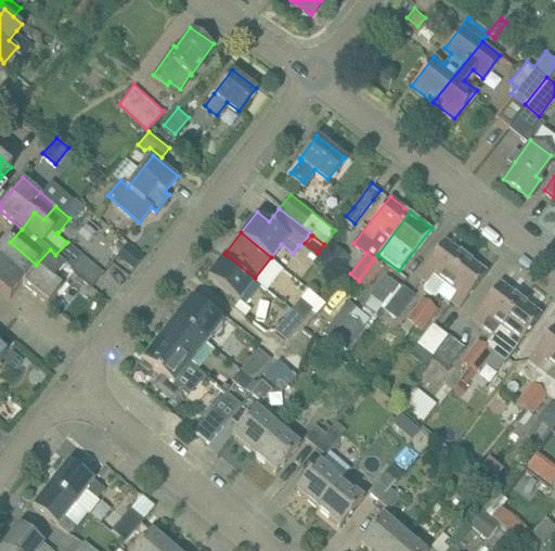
[(20,284),(23,281),(36,265),(10,242),(5,239),(0,245),(0,286),(10,295),(20,284)]
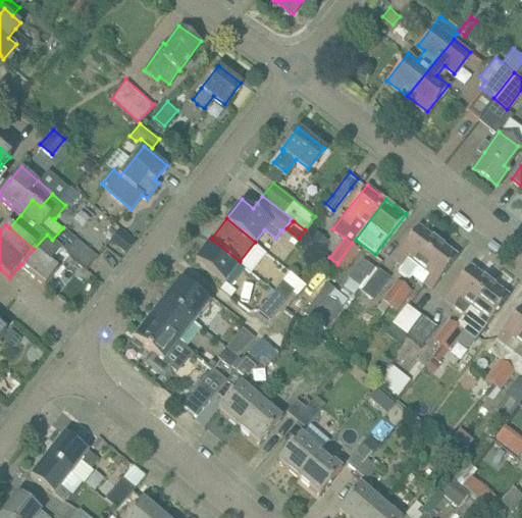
[(312,247),(321,234),(310,224),(300,238),(312,247)]
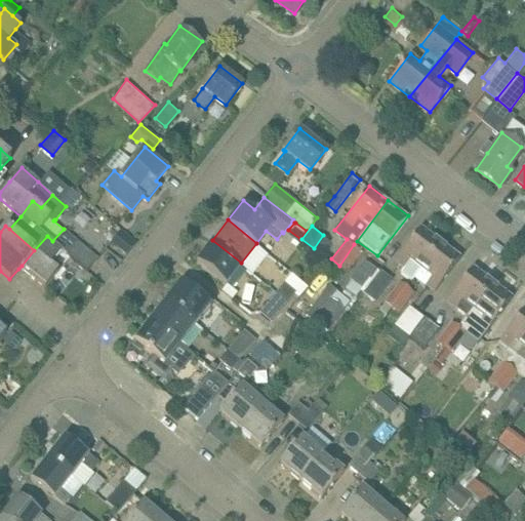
[(440,241),(420,226),(396,258),(405,266),(402,270),(412,277),(421,266),(440,241)]
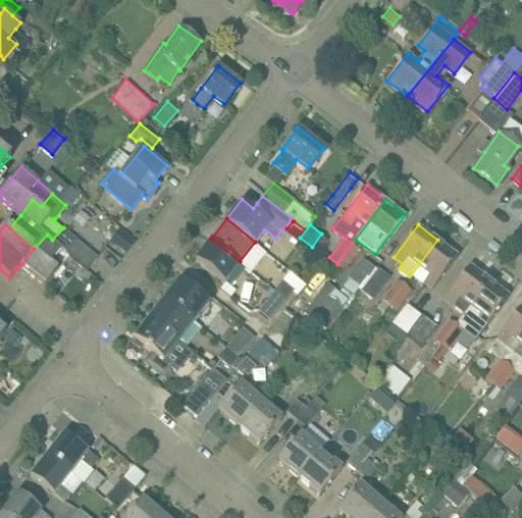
[(34,249),(21,264),(45,283),(63,261),(69,254),(65,251),(77,237),(64,225),(63,227),(52,240),(47,235),(34,249)]
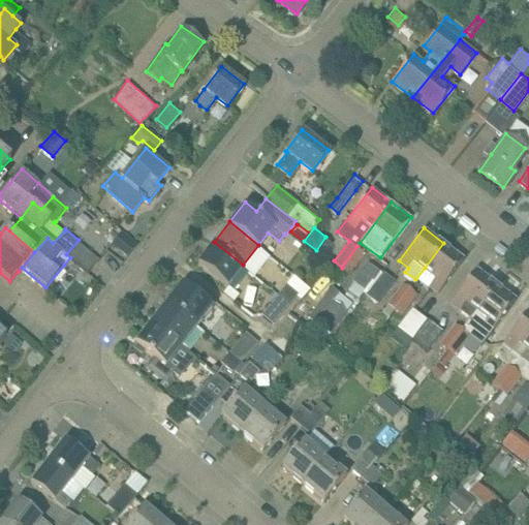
[(120,229),(113,240),(128,252),(136,243),(120,229)]
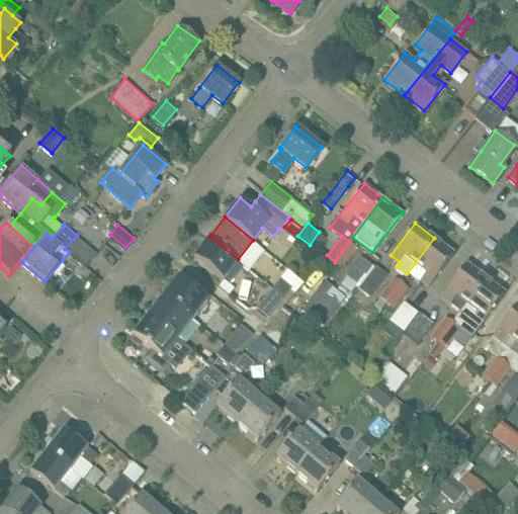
[(97,252),(77,235),(65,249),(69,252),(85,266),(97,252)]
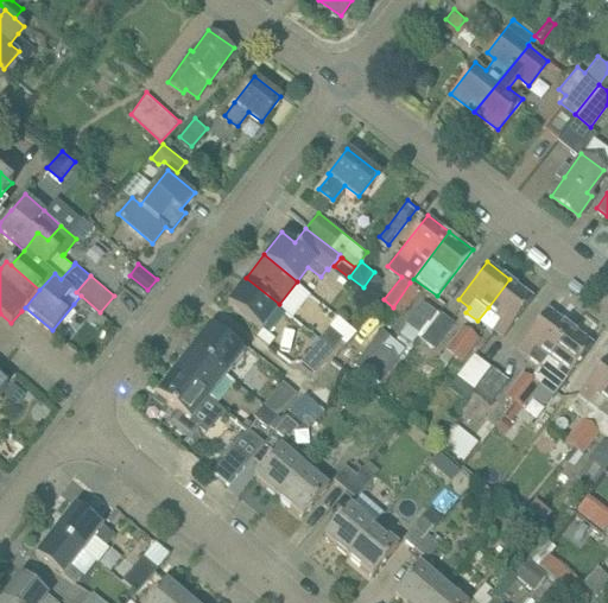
[(279,304),(246,278),(227,300),(263,328),(279,304)]
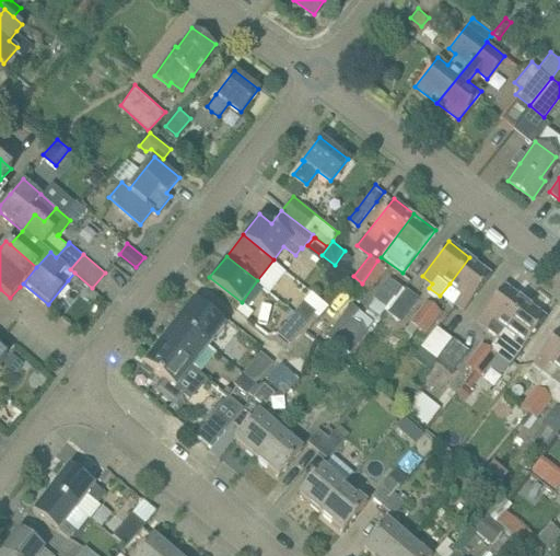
[(490,273),(469,257),(450,284),(461,292),(454,300),(464,308),(490,273)]
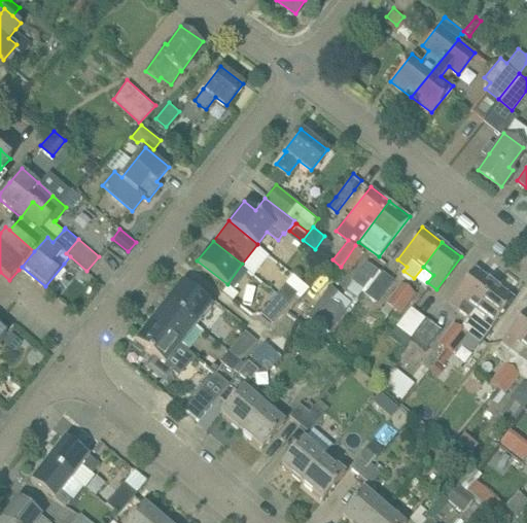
[(363,251),(355,245),(341,267),(347,272),(363,251)]
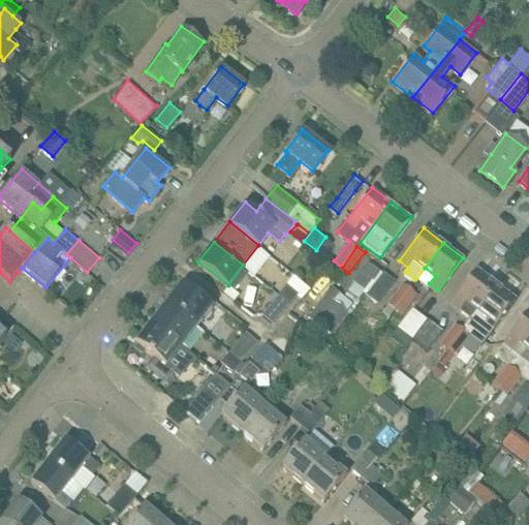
[(353,281),(365,288),(367,290),(381,270),(368,261),(353,281)]
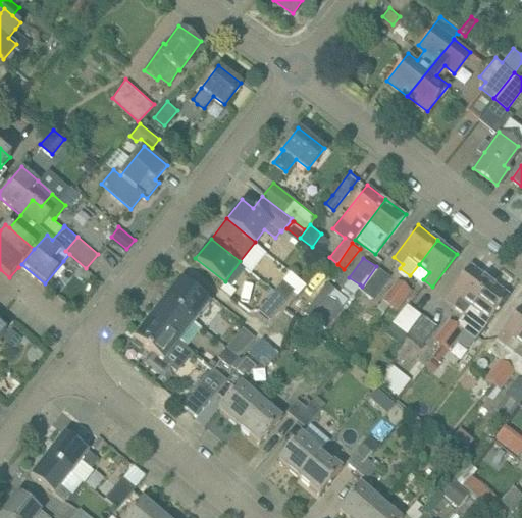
[(489,279),(470,264),(446,297),(454,303),(459,296),(470,304),(489,279)]
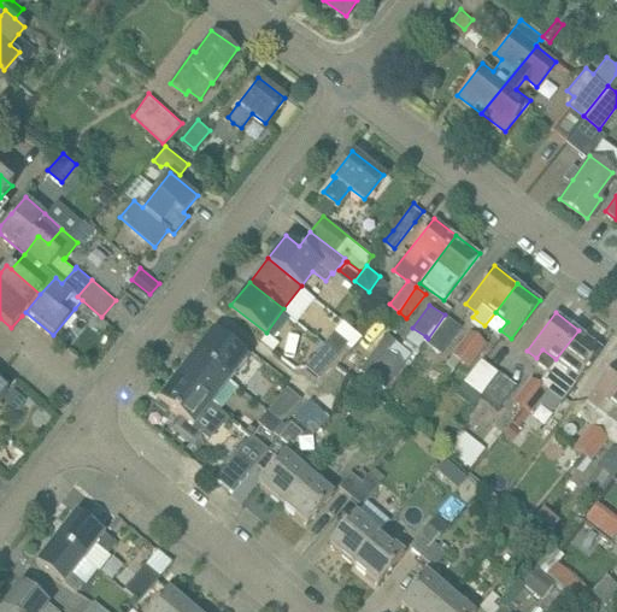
[(334,329),(323,342),(338,353),(348,341),(353,345),(362,335),(342,319),(334,329)]
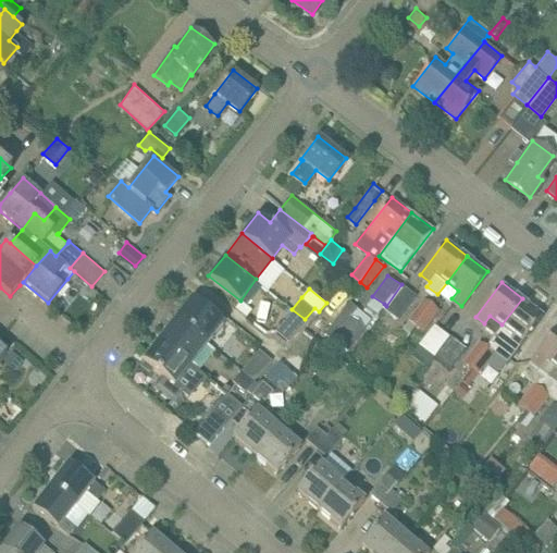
[(193,296),(175,317),(207,341),(223,320),(193,296)]
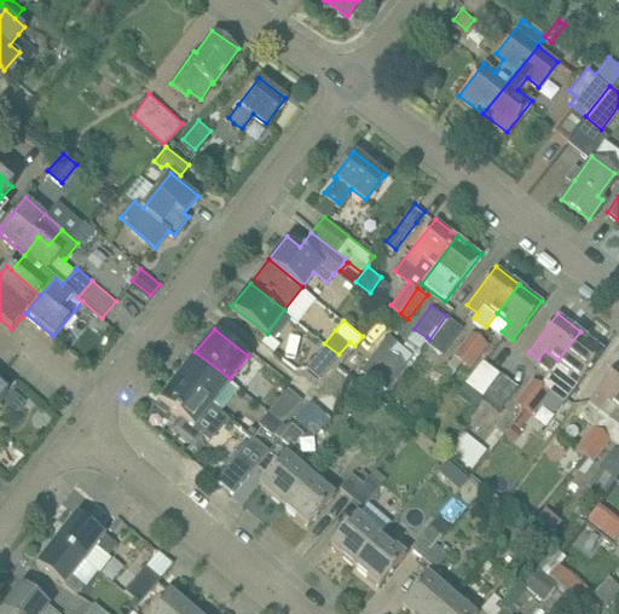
[(406,339),(418,348),(427,337),(414,329),(406,339)]
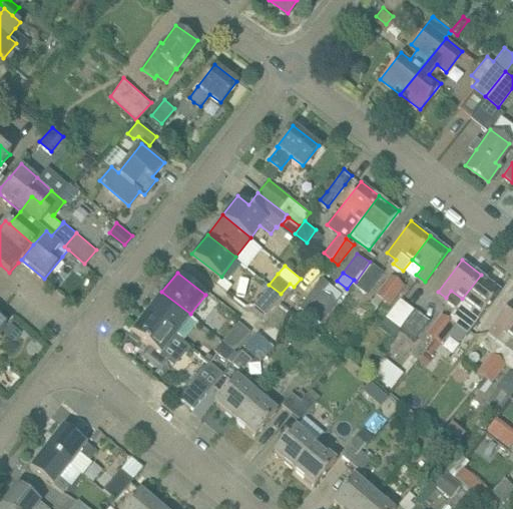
[(382,299),(397,278),(390,273),(375,293),(382,299)]
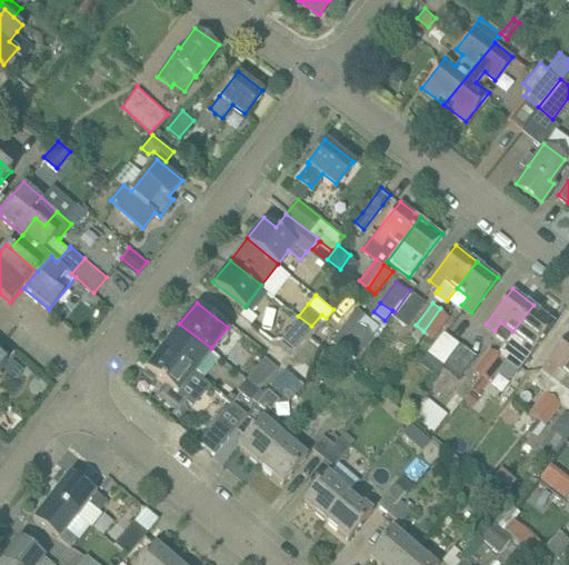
[(533,305),(512,331),(523,340),(517,348),(528,356),(555,320),(533,305)]
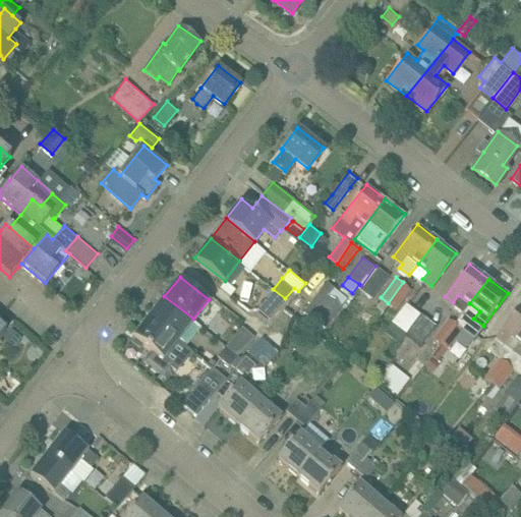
[(326,281),(302,310),(324,328),(332,318),(332,317),(341,304),(328,294),(334,286),(331,284),(330,285),(326,281)]
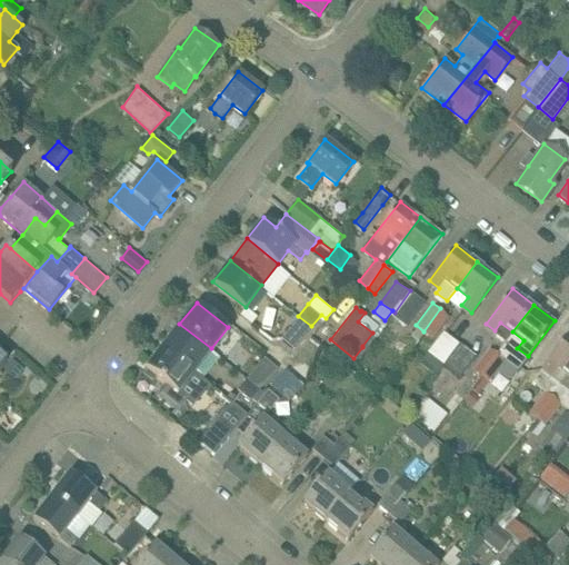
[(448,314),(440,308),(423,331),(432,337),(449,315),(448,314)]
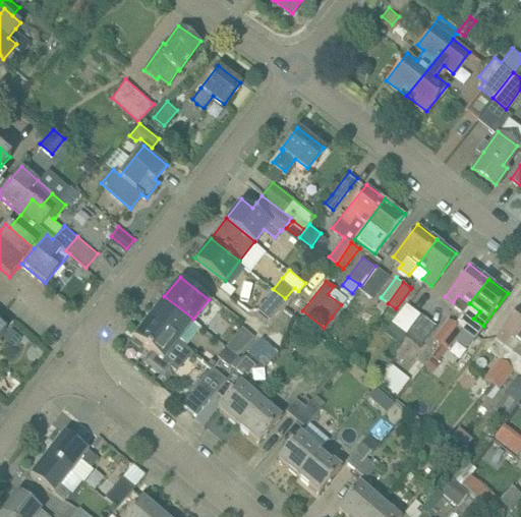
[(285,298),(273,289),(256,307),(269,318),(285,298)]
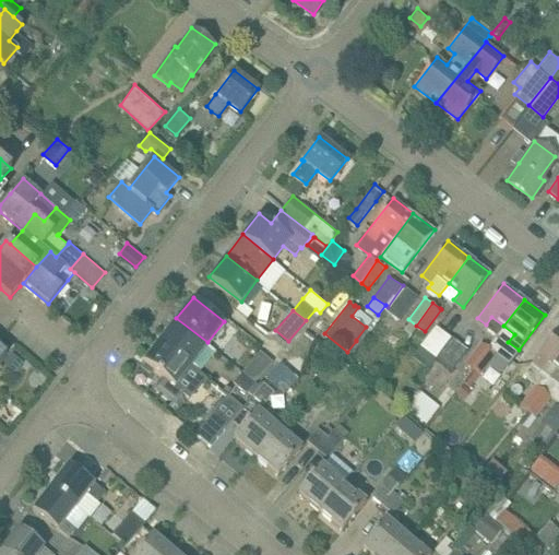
[(161,339),(192,364),(207,342),(176,318),(161,339)]
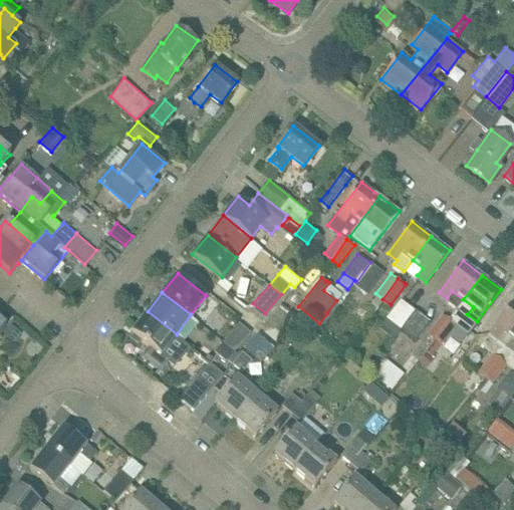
[(401,327),(415,308),(401,297),(387,317),(401,327)]
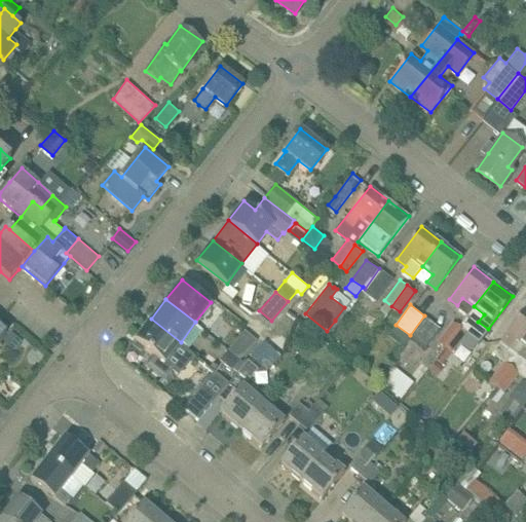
[(525,345),(525,306),(500,339),(510,345),(516,338),(525,345)]
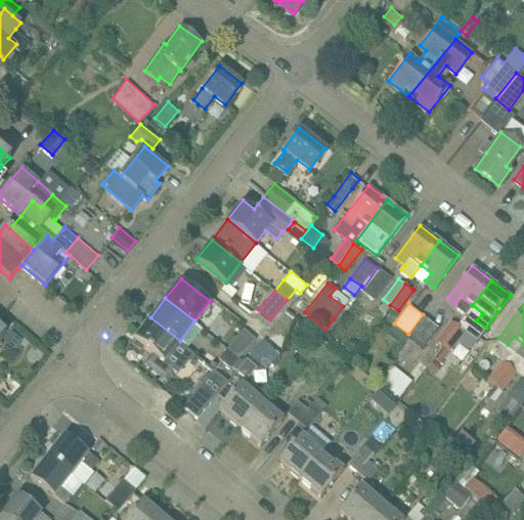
[(423,314),(408,334),(423,345),(438,326),(423,314)]
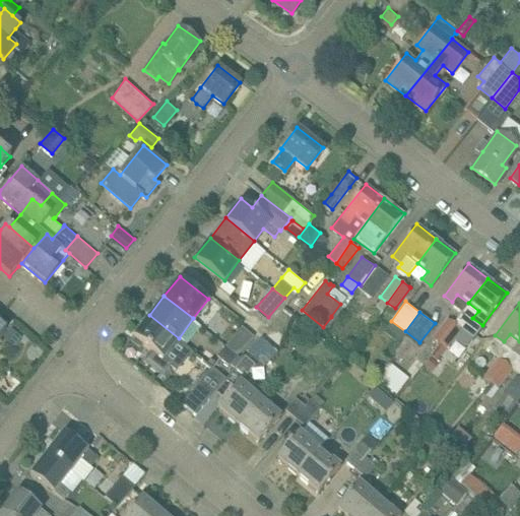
[(179,338),(149,315),(133,334),(151,348),(143,358),(165,375),(173,366),(177,369),(192,349),(179,338)]
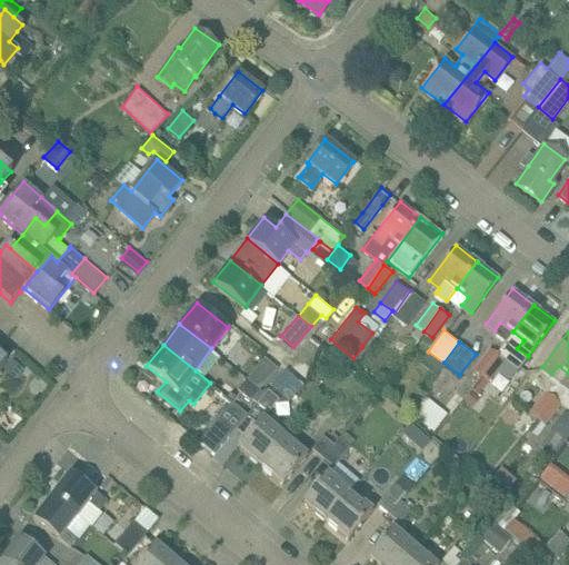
[(480,374),(497,353),(489,346),(471,368),(480,374)]
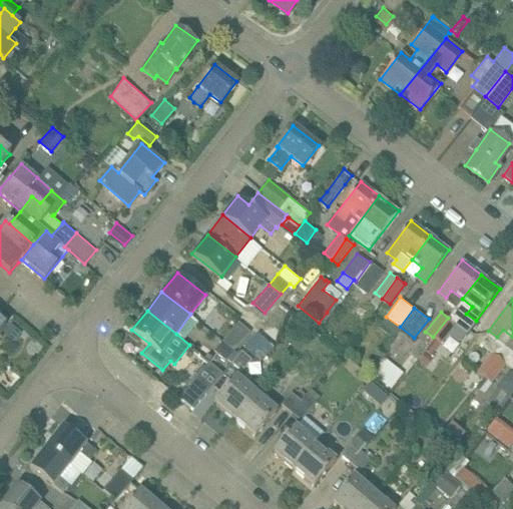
[(456,324),(448,318),(433,337),(440,343),(456,324)]
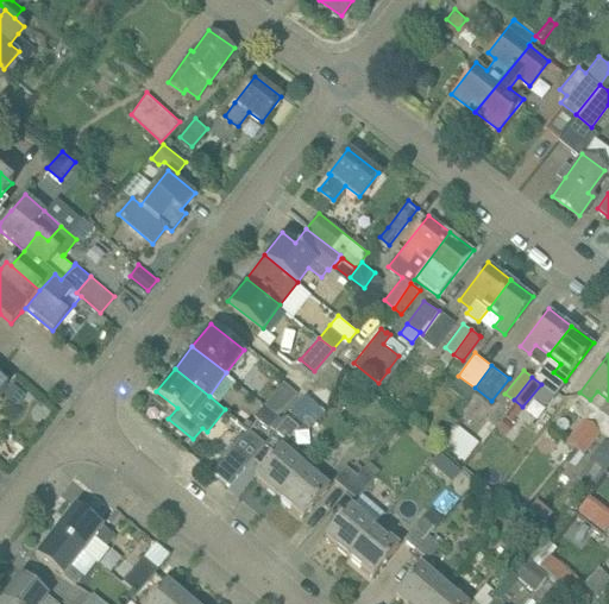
[(283,379),(264,402),(277,414),(296,391),(283,379)]
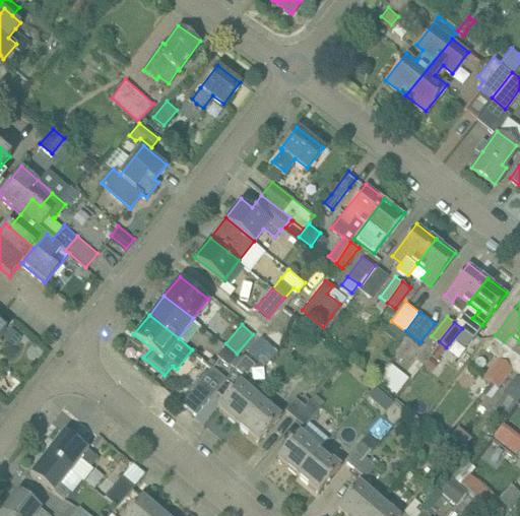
[(10,326),(3,335),(12,342),(19,334),(10,326)]
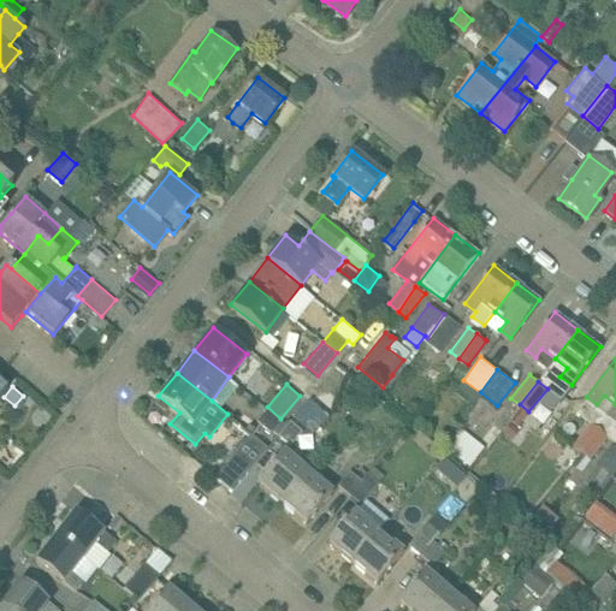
[(308,397),(292,416),(312,433),(329,414),(308,397)]
